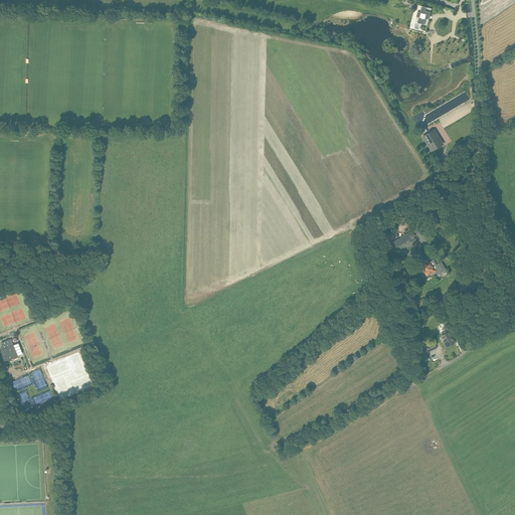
[(445,8),(417,1),(410,28),(419,30),(419,31),(438,36),(445,8)]
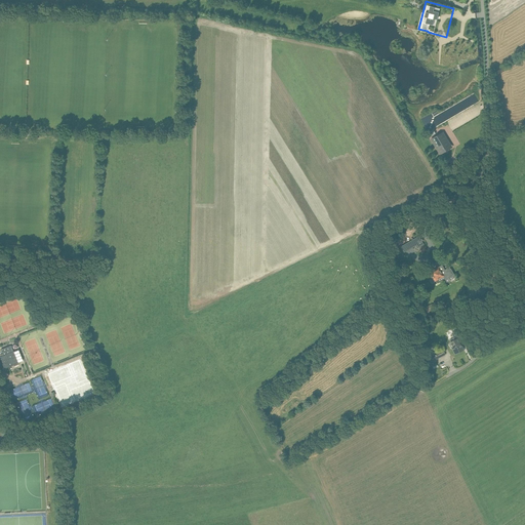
[(453,133),(447,137),(451,145),(458,140),(453,133)]
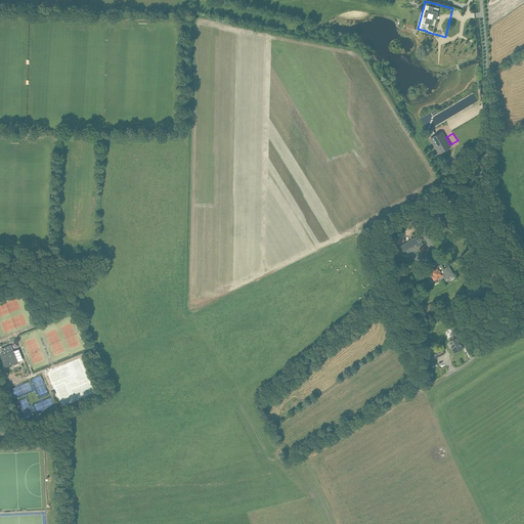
[(437,137),(436,135),(431,138),(438,148),(440,154),(445,150),(444,149),(449,146),(441,134),(437,137)]
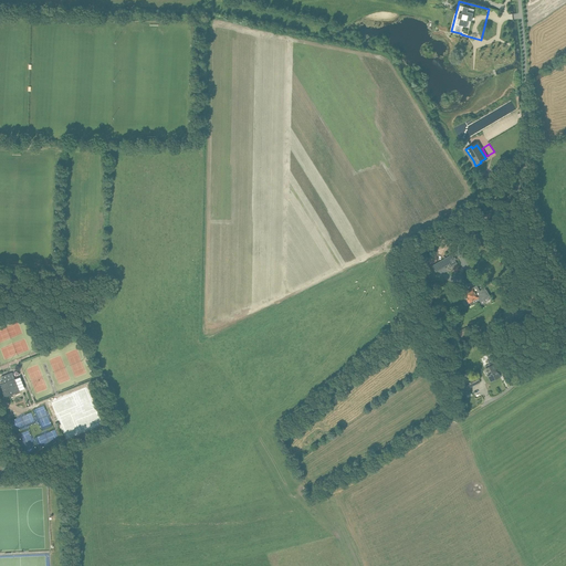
[(451,254),(444,259),(450,268),(458,264),(451,254)]
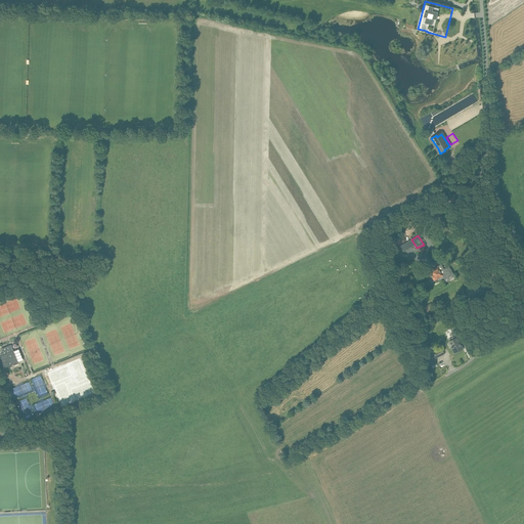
[(441,264),(437,266),(429,271),(434,280),(442,275),(444,279),(453,274),(450,268),(449,268),(448,266),(444,269),(441,264)]
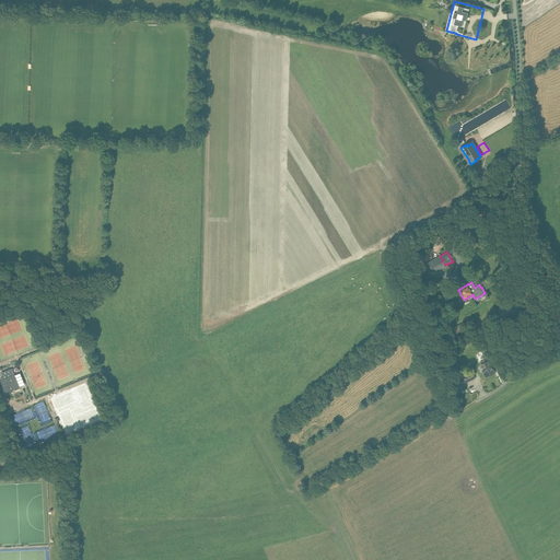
[(493,365),(490,360),(487,353),(481,356),(483,361),(480,363),(480,364),(482,371),(486,377),(494,373),(491,366),(493,365)]
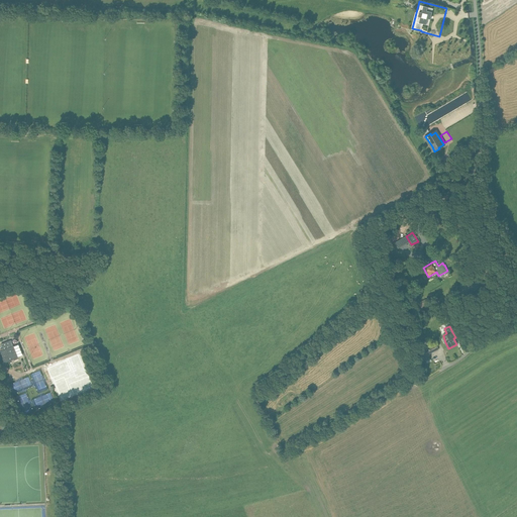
[(5,363),(18,357),(14,345),(13,346),(10,340),(1,343),(4,349),(0,350),(5,363)]
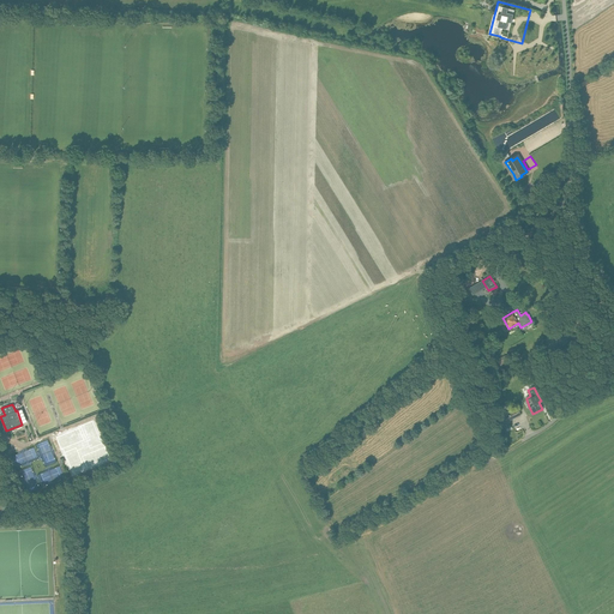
[(509,407),(504,409),(500,411),(506,422),(521,414),(518,409),(515,411),(513,409),(511,410),(509,407)]
